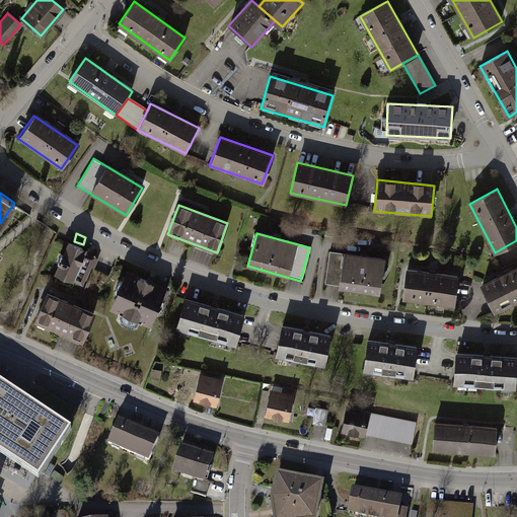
[(68,242),(54,275),(72,282),(85,250),(68,242)]
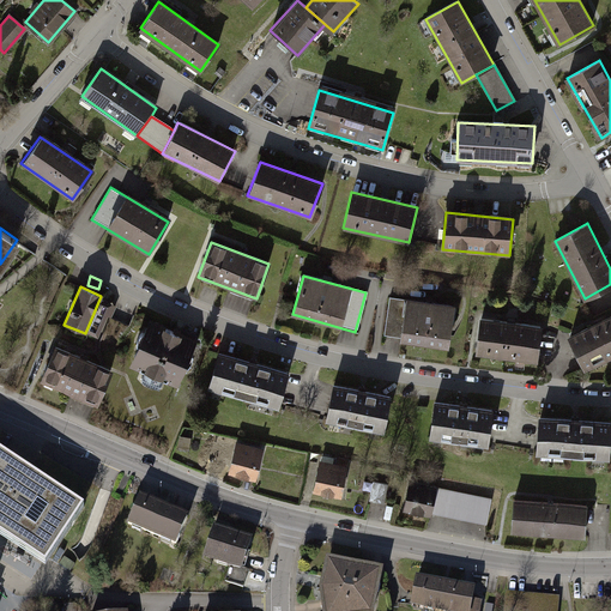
[(389,297),(383,337),(449,346),(454,306),(389,297)]
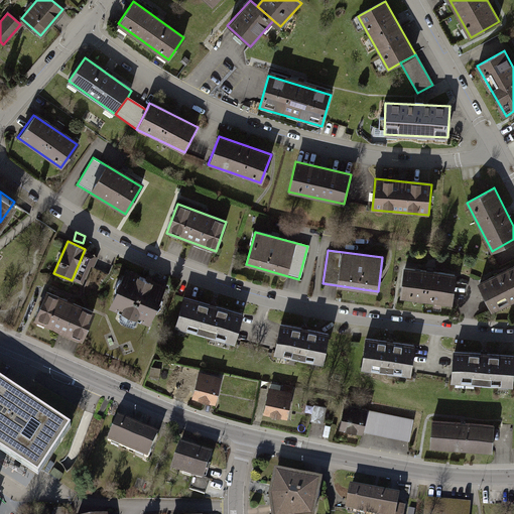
[(513,266),(479,285),(492,311),(513,300),(513,266)]
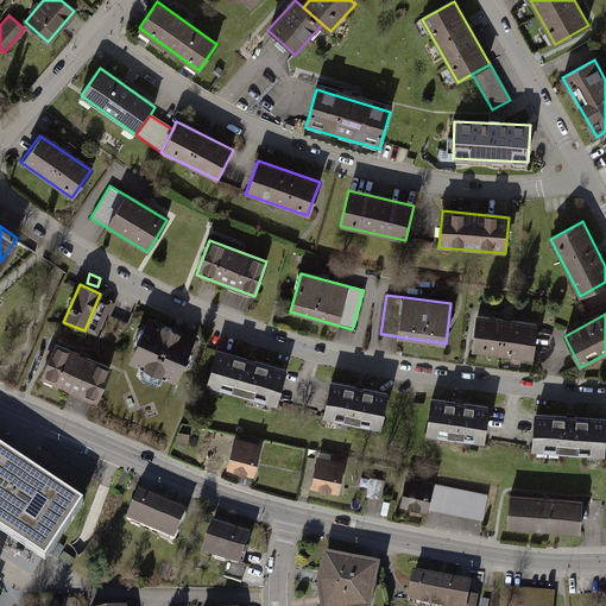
[(478,315),(473,352),(532,360),(538,323),(478,315)]
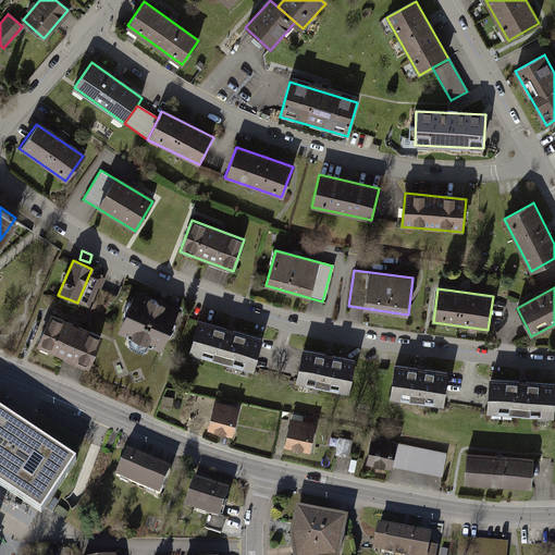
[(118,330),(160,346),(174,309),(133,293),(118,330)]
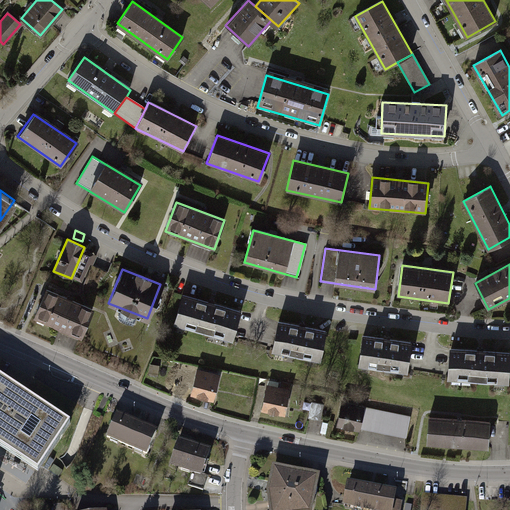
[(32,319),(81,339),(93,311),(44,291),(32,319)]
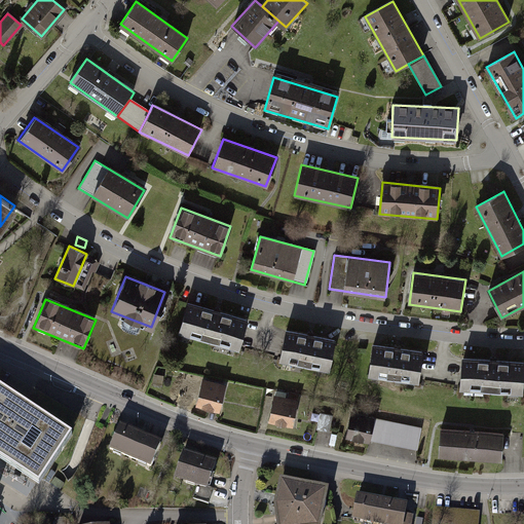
[(187,302),(179,332),(237,349),(246,320),(187,302)]
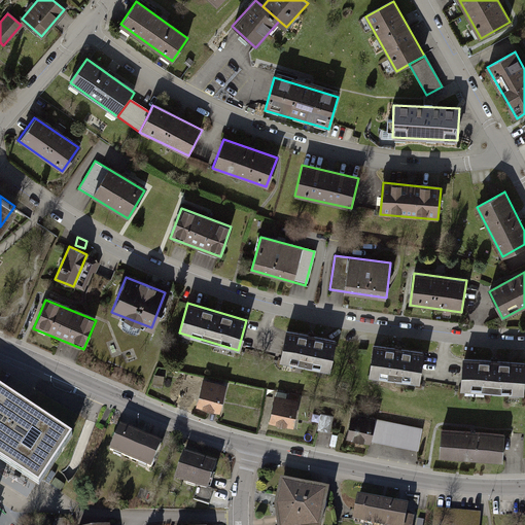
[(287,330),(279,362),(329,375),(337,342),(287,330)]
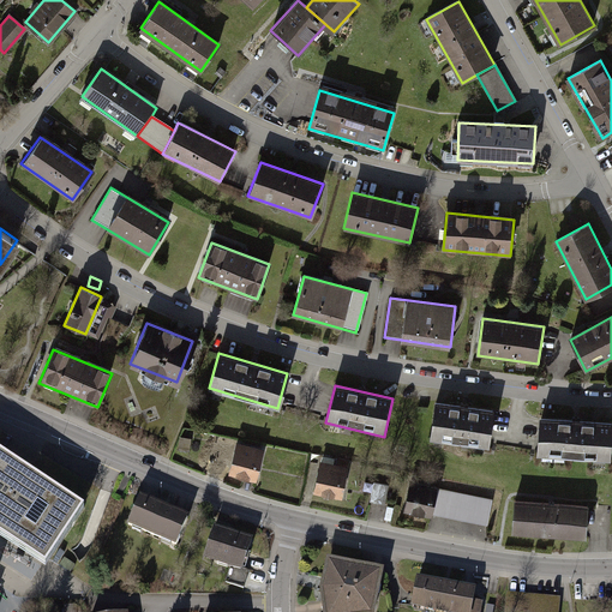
[(436,403),(431,439),(489,449),(495,413),(436,403)]
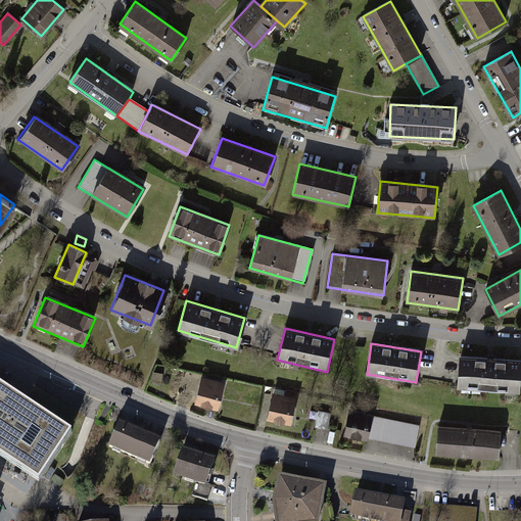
[(520,361),(460,356),(457,388),(520,394),(520,389),(520,361)]
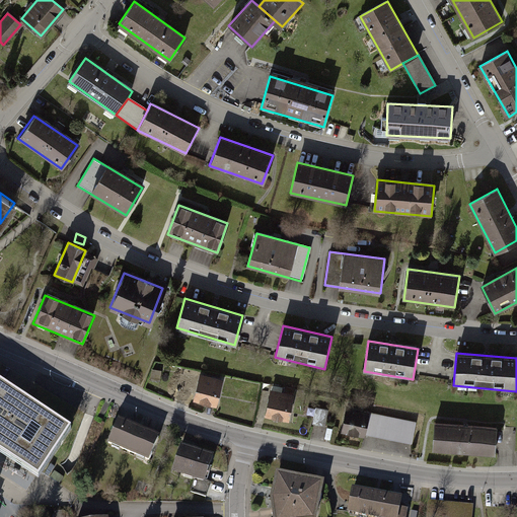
[(192,400),(216,408),(222,385),(198,378),(192,400)]
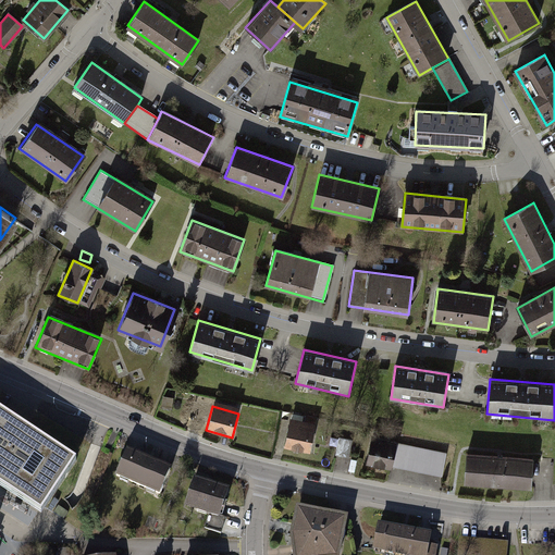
[(0,485),(39,512),(74,458),(0,409),(0,485)]
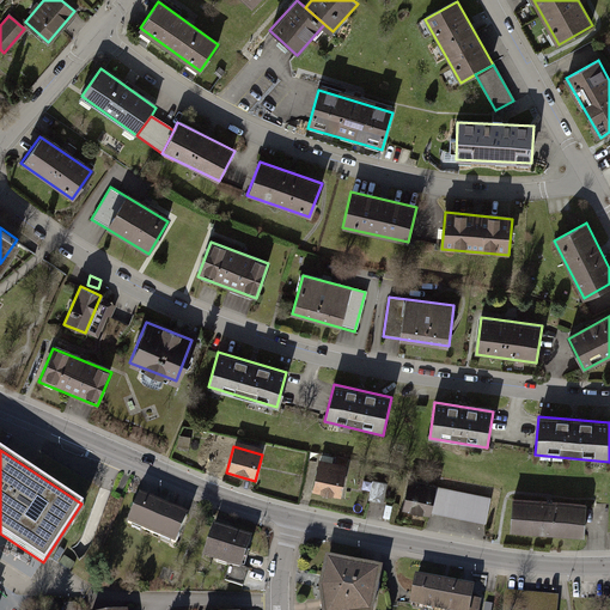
[(311,493),(341,499),(347,471),(317,465),(311,493)]
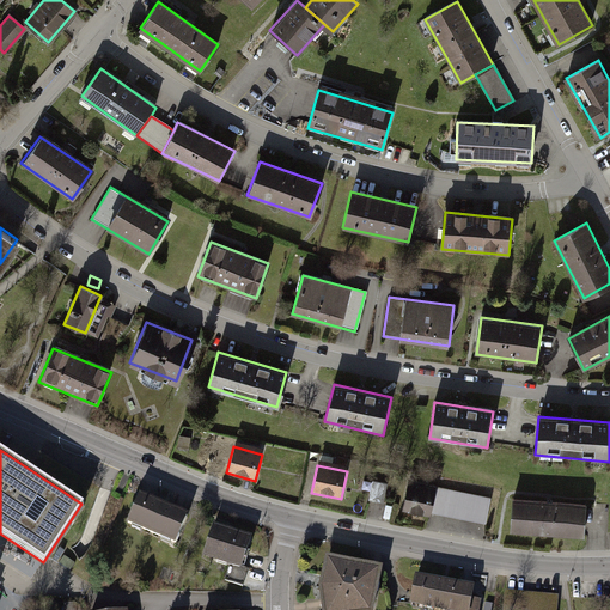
[(383,499),(388,480),(372,476),(368,495),(383,499)]
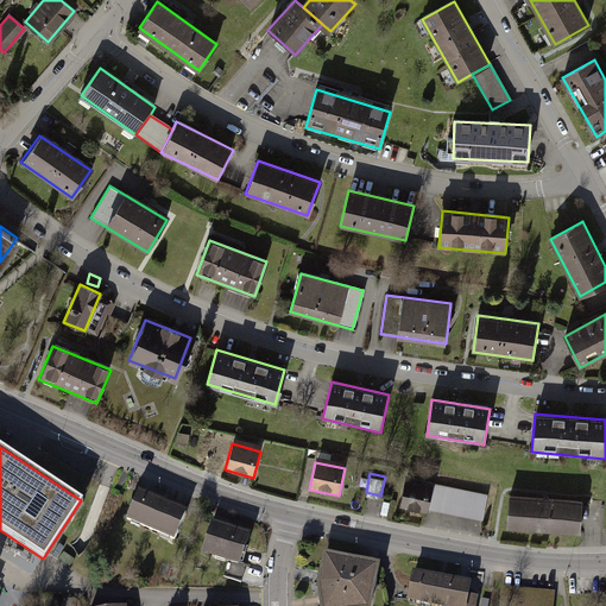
[(398,509),(427,513),(433,486),(404,480),(398,509)]
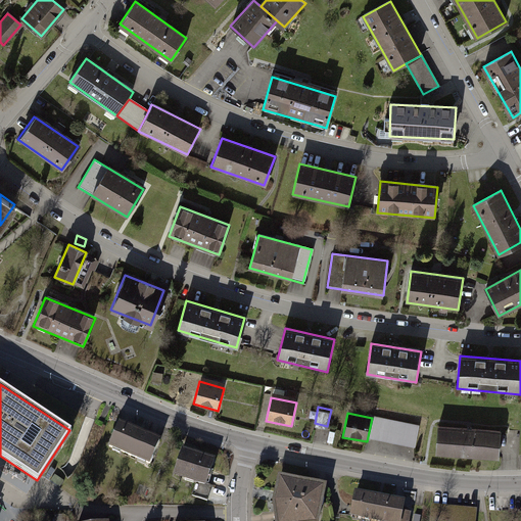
[(372,418),(367,441),(414,451),(419,427),(372,418)]
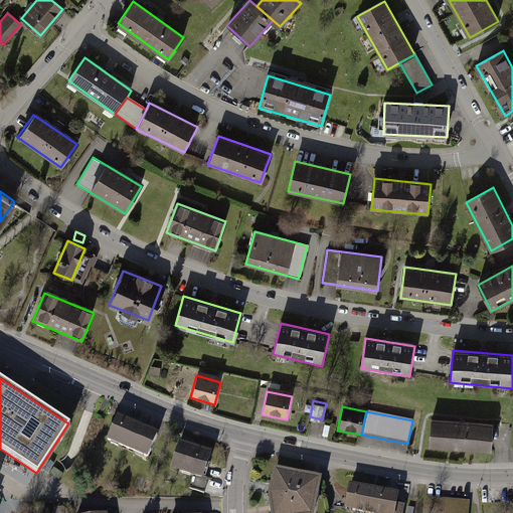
[(116,418),(106,441),(147,458),(156,436),(116,418)]
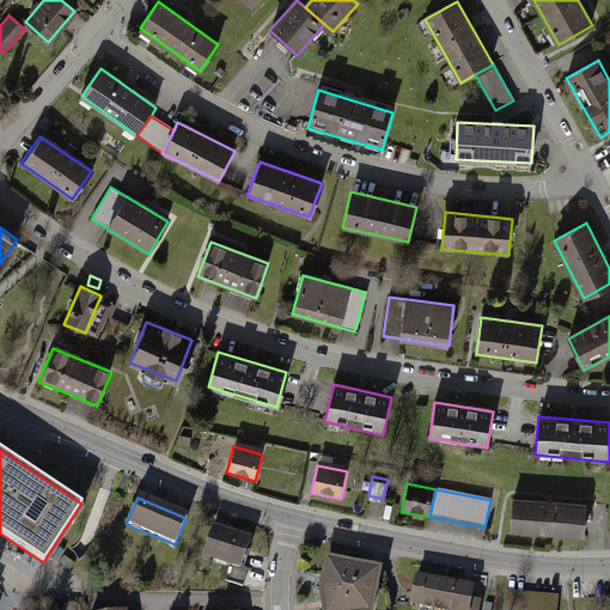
[(512,501),(510,535),(585,538),(586,506),(512,501)]
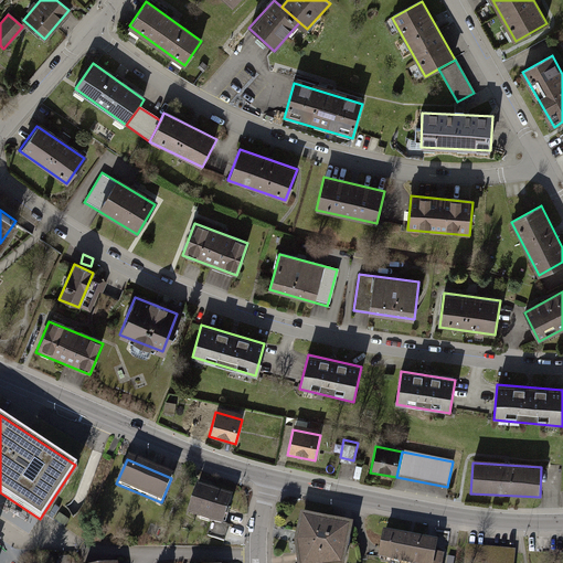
[(194,490),(187,513),(223,526),(232,502),(194,490)]
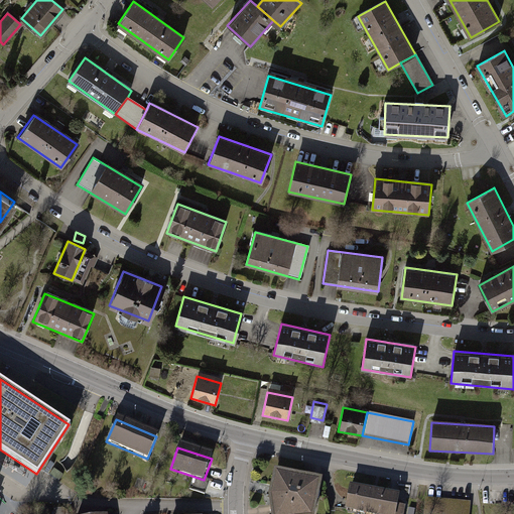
[(53,467),(48,473),(57,479),(61,473),(53,467)]
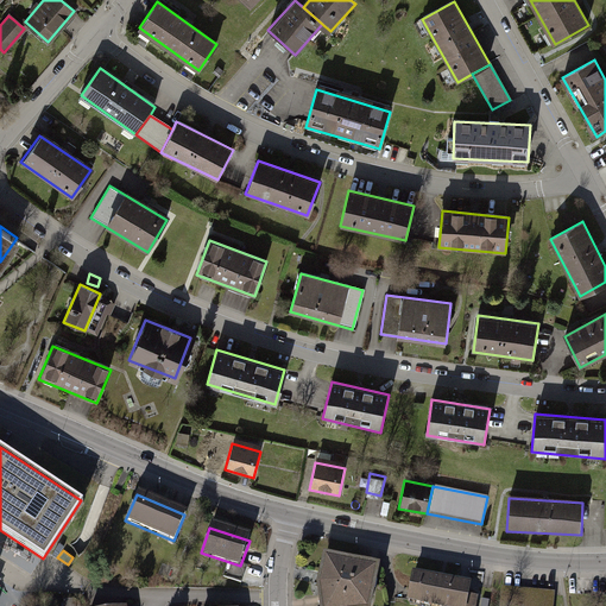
[(316,585),(320,605),(367,605),(376,568),(322,557),(316,585)]
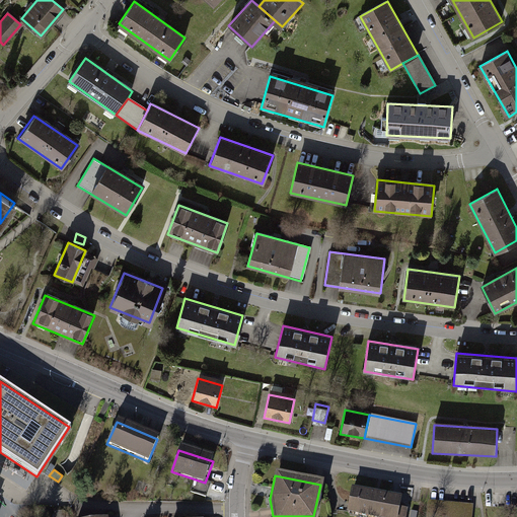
[(396,516),(399,499),(351,490),(347,513),(370,516),(396,516)]
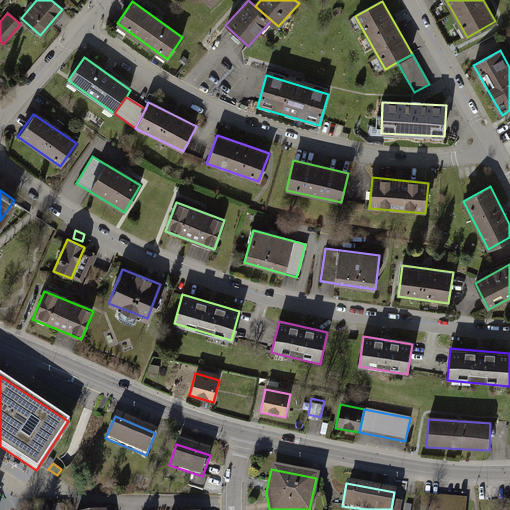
[(421,495),(419,509),(465,509),(466,499),(421,495)]
